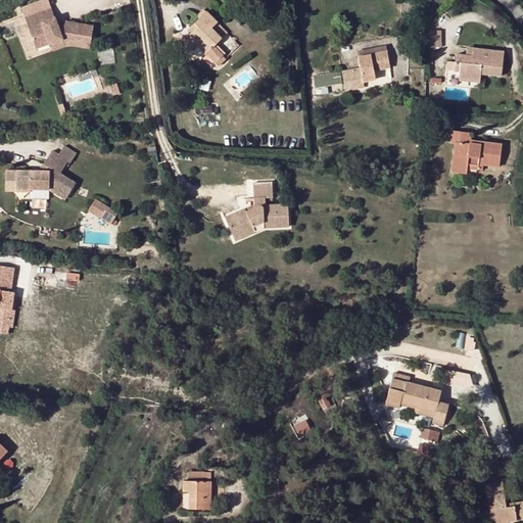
[(203,9),(197,16),(199,19),(206,12),(203,9)]
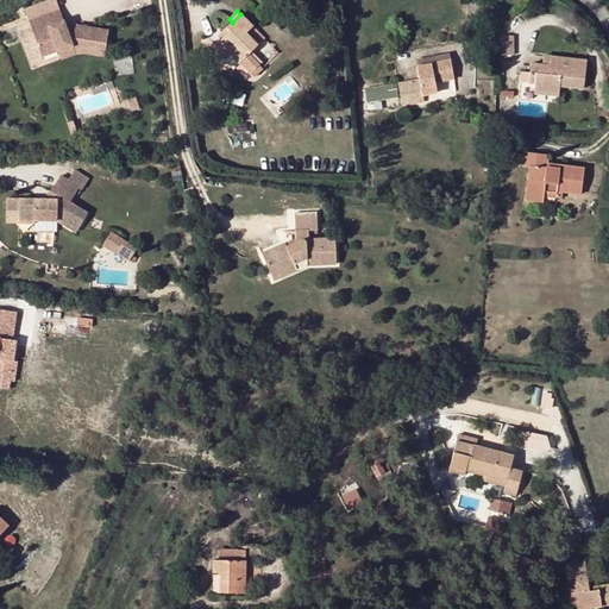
[(64,35),(56,13),(24,25),(38,60),(56,52),(69,48),(70,50),(102,54),(106,32),(74,27),(73,36),(64,35)]
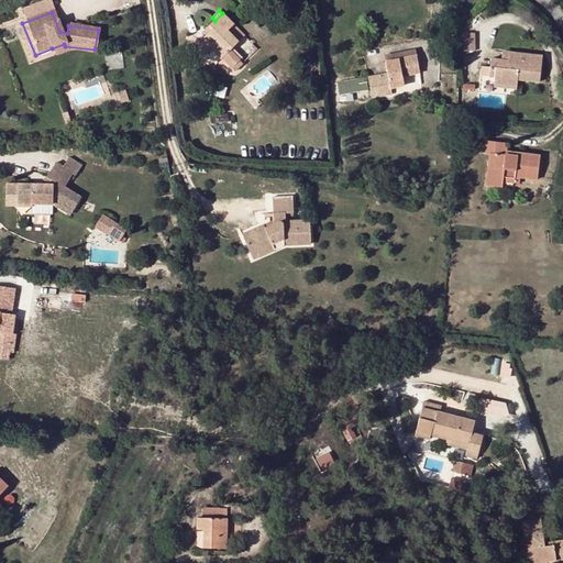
[(205,37),(202,40),(213,51),(222,59),(223,58),(232,68),(241,62),(231,51),(240,43),(229,31),(234,25),(223,13),(222,13),(214,21),(209,25),(213,30),(205,37)]
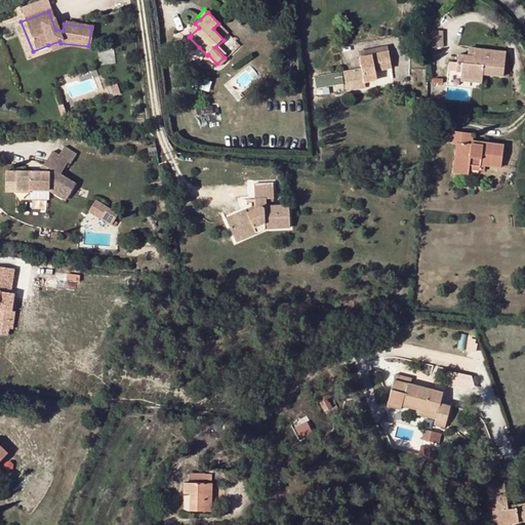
[(191,35),(199,28),(195,24),(188,32),(191,35)]
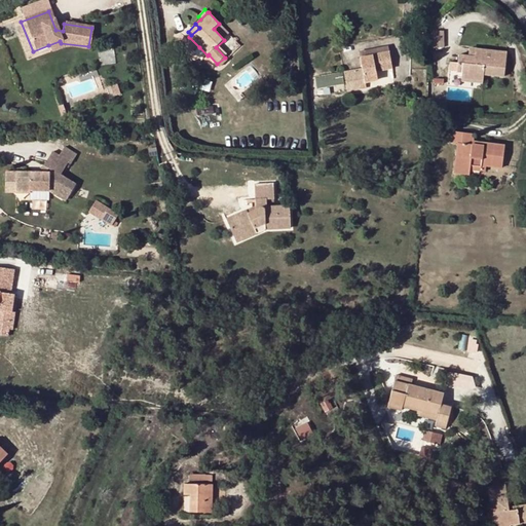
[(219,24),(214,29),(224,40),(229,35),(229,34),(219,24)]
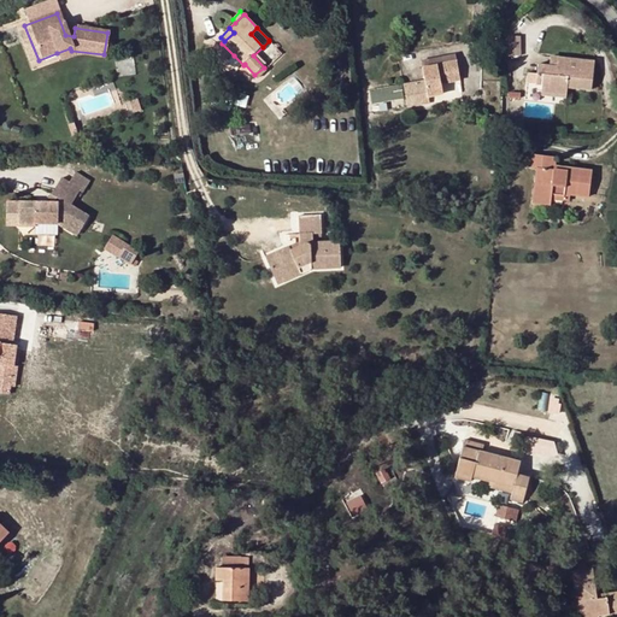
[(230,59),(234,56),(222,43),(218,47),(230,59)]
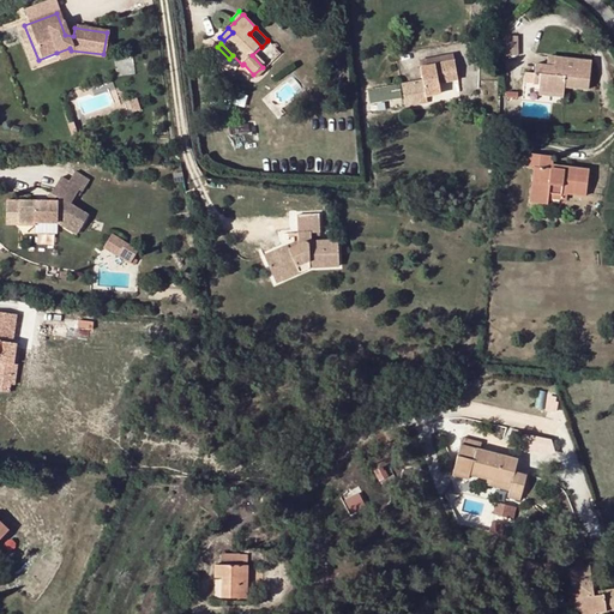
[(71,50),(70,48),(56,53),(60,64),(73,58),(73,55),(103,59),(103,54),(71,50)]
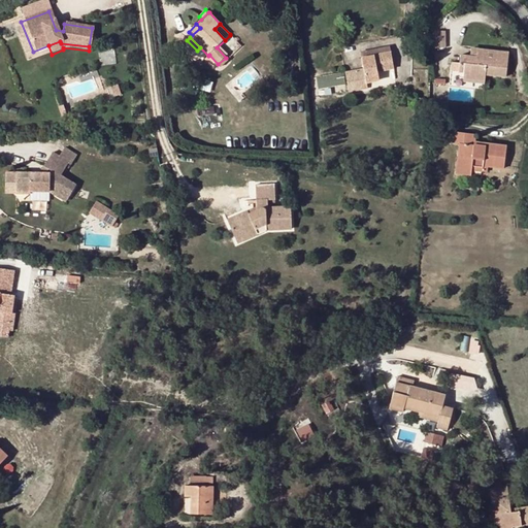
[(461,56),(460,64),(459,72),(465,73),(464,80),(486,83),(487,75),(506,77),(508,53),(479,50),(477,57),(471,57),(461,56)]
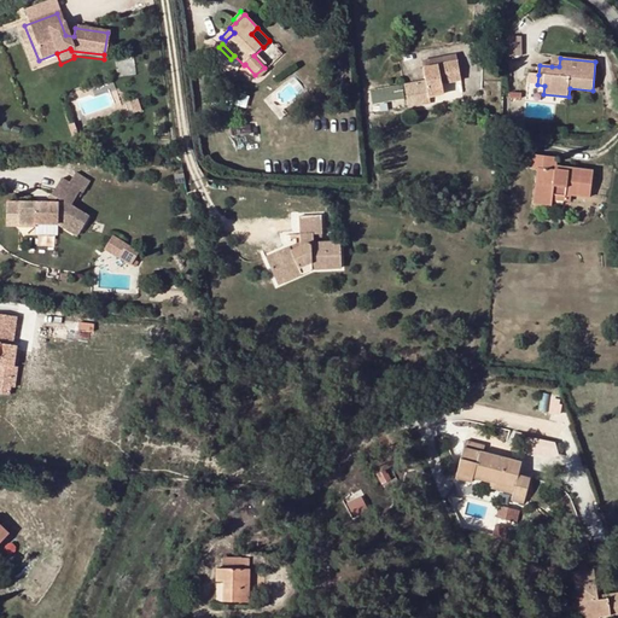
[(406,86),(409,109),(431,104),(430,98),(444,95),(443,85),(461,81),(458,62),(424,68),(426,81),(406,86)]
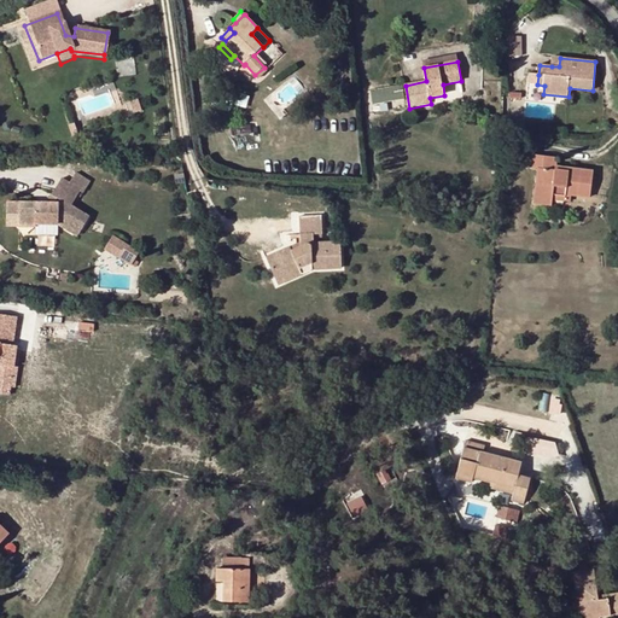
[(267,70),(264,68),(255,75),(260,80),(268,71),(267,70)]
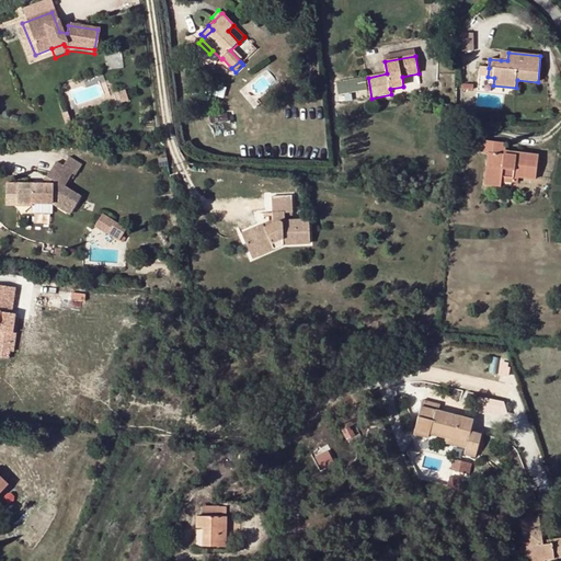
[(480,76),(488,77),(489,68),(479,67),(479,76),(480,76)]
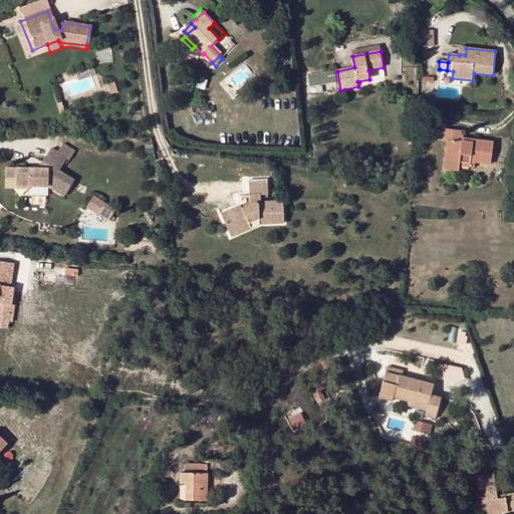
[(308,74),(311,86),(338,80),(335,68),(308,74)]
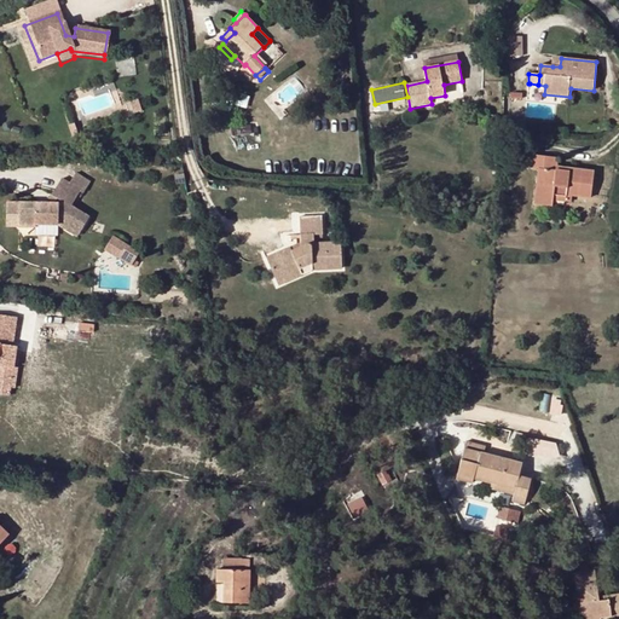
[(490,117),(499,116),(498,102),(489,103),(490,117)]
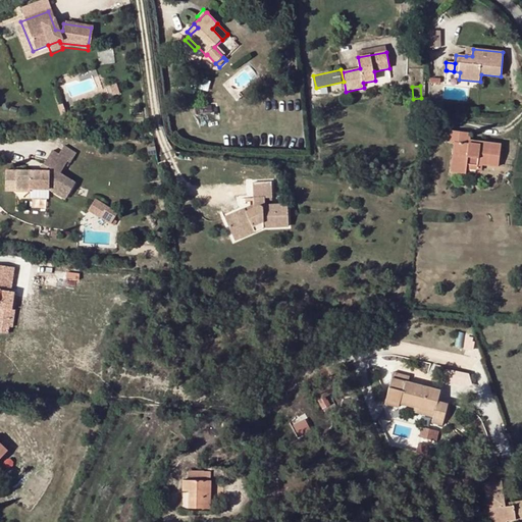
[(451,172),(466,174),(467,169),(468,164),(478,165),(483,165),(499,168),(502,145),(480,142),(479,144),(469,143),(470,140),(471,134),(450,131),(448,142),(455,143),(451,172)]
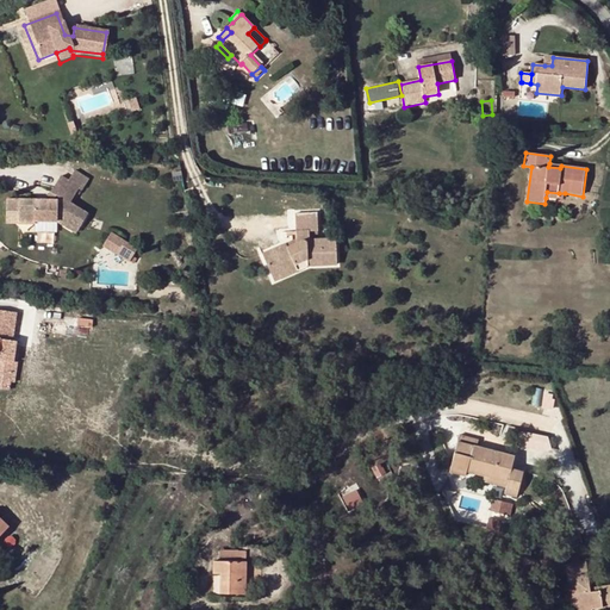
[(70,206),(79,191),(82,193),(89,181),(75,172),(68,184),(61,180),(51,194),(60,199),(57,203),(19,201),(18,226),(35,226),(35,223),(56,223),(75,235),(87,216),(70,206)]
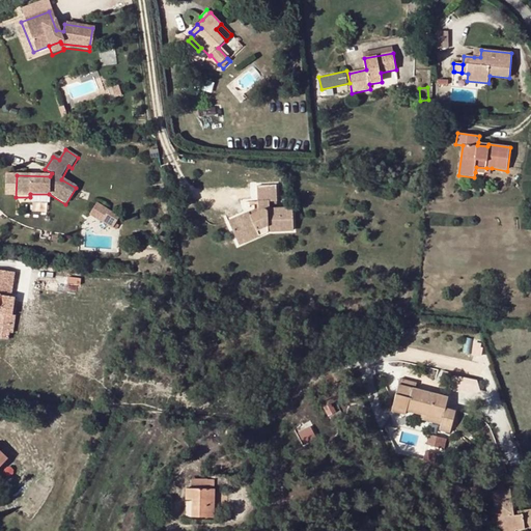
[(259,200),(258,200),(258,208),(258,211),(250,215),(249,213),(229,221),(235,235),(246,231),(250,241),(269,232),(294,231),(294,207),(291,207),(270,208),(270,201),(277,201),(277,186),(259,186),(259,200)]
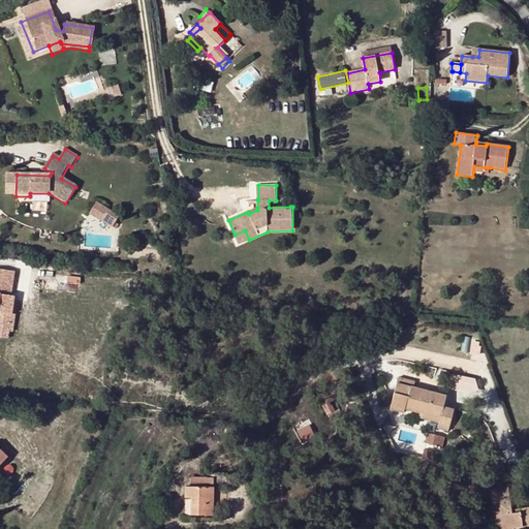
[(109,210),(97,203),(89,215),(101,222),(109,210)]
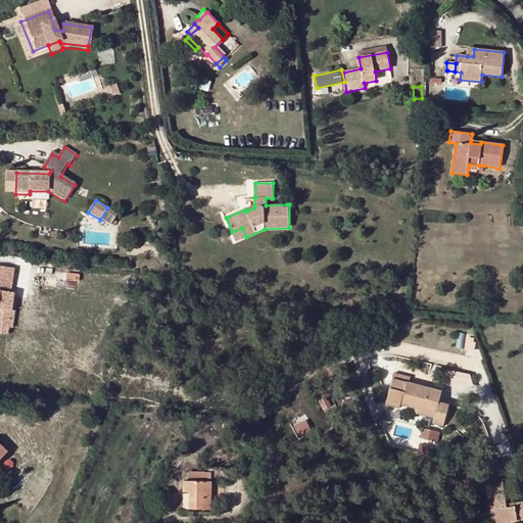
[(119,214),(107,207),(100,220),(110,226),(111,226),(114,228),(117,224),(113,221),(119,214)]
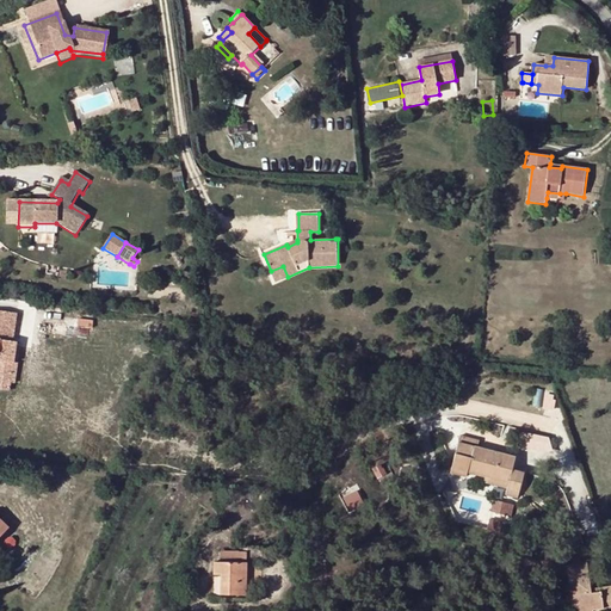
[(288,277),(283,266),(271,271),(276,282),(288,277)]
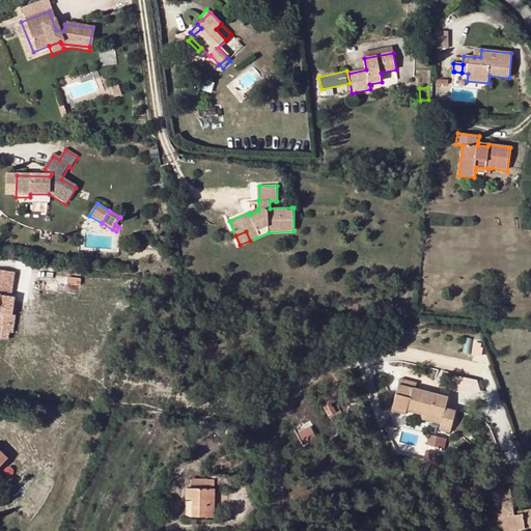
[(15,272),(0,270),(0,284),(12,286),(15,272)]
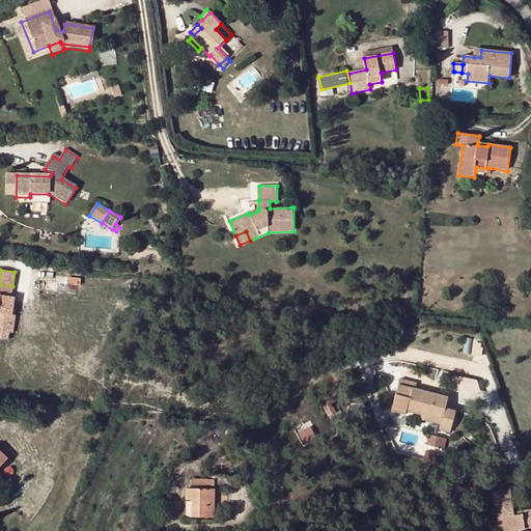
[(12,286),(0,284),(0,295),(10,297),(12,286)]
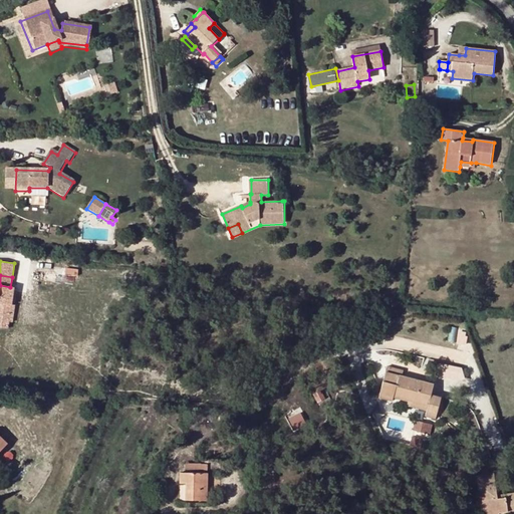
[(0,303),(11,305),(14,287),(10,287),(0,285),(0,303)]
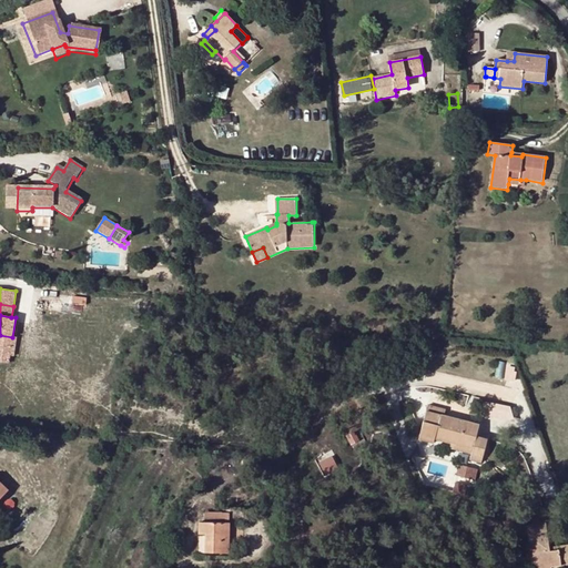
[(13,357),(16,338),(12,337),(0,335),(0,362),(8,363),(9,356),(13,357)]
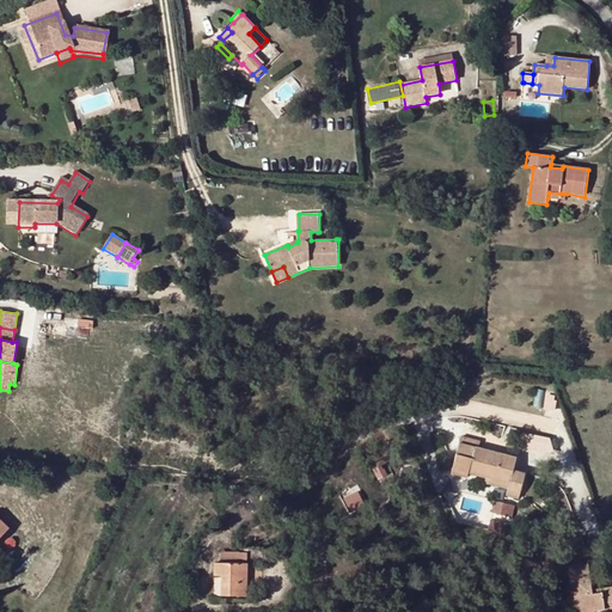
[(469,472),(485,476),(509,482),(508,487),(506,494),(519,497),(525,471),(513,469),(516,456),(478,447),(479,439),(460,434),(452,471),(467,475),(469,472)]
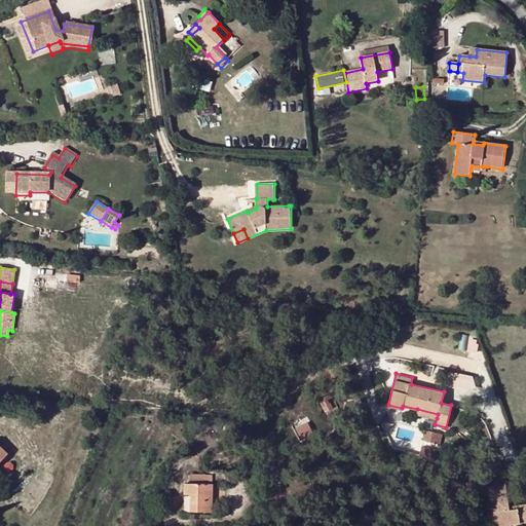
[(416,413),(437,418),(438,414),(417,409),(416,413)]
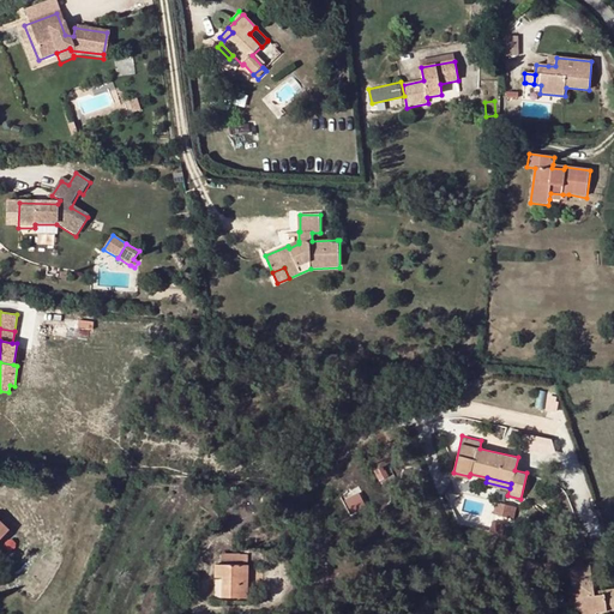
[(345,499),(353,515),(369,506),(361,491),(345,499)]
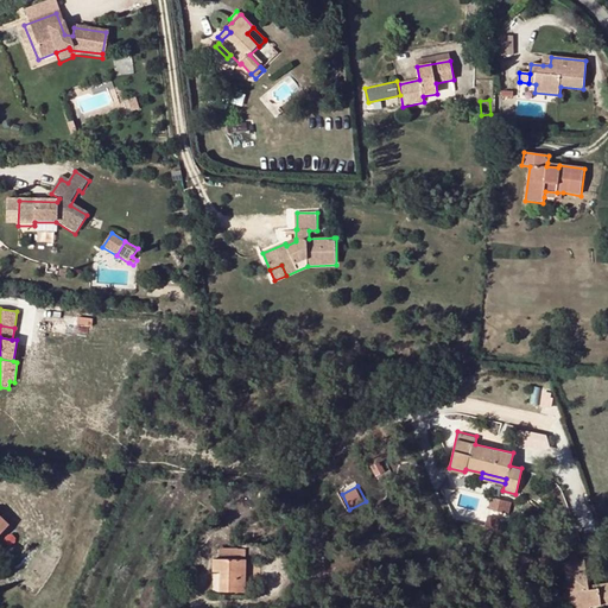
[(220,570),(220,591),(244,591),(244,588),(245,581),(245,559),(227,558),(220,558),(220,570)]
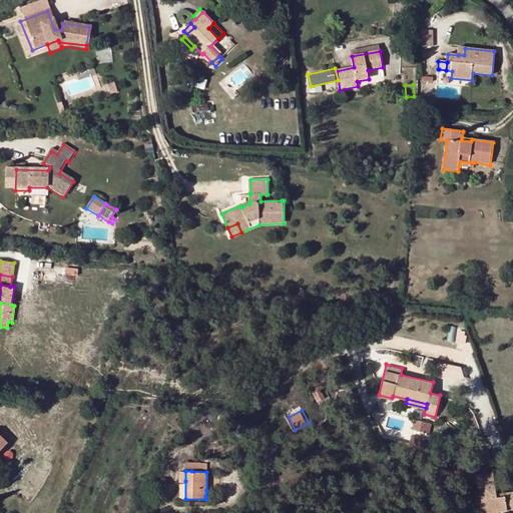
[(495,512),(496,511),(507,509),(507,512),(512,512),(512,490),(496,493),(492,471),(476,473),(480,499),(485,498),(487,506),(482,507),(483,512),(495,512)]
